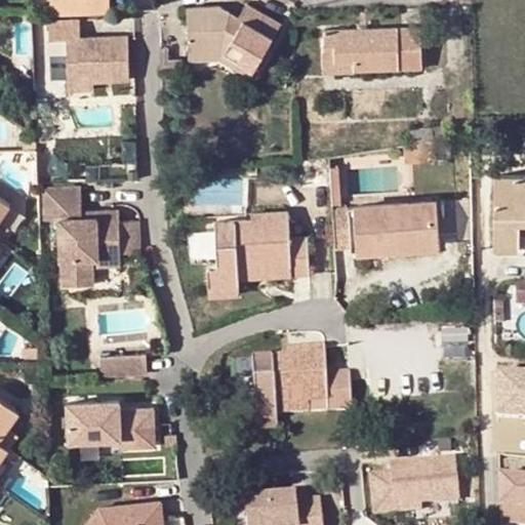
[(50,0),(51,19),(110,16),(109,0),(50,0)]
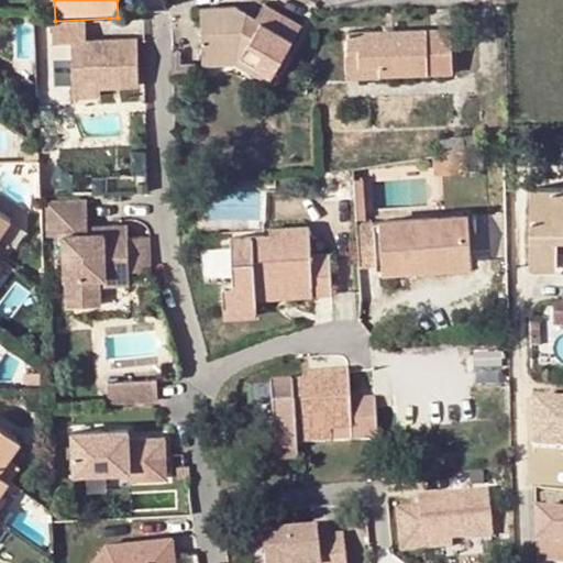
[(201,9),(203,55),(238,54),(254,64),(252,67),(271,78),(300,24),(265,6),(255,19),(236,8),(201,9)]
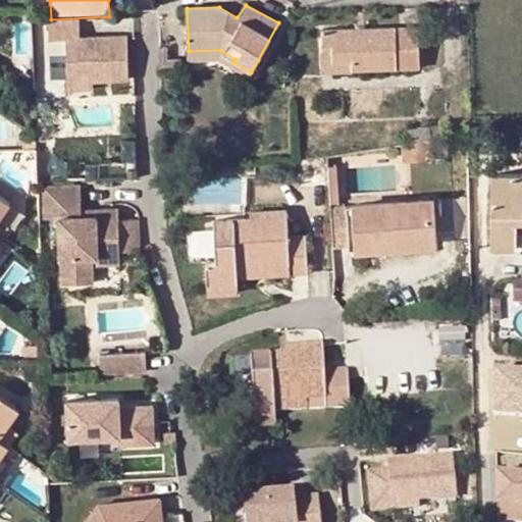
[(80,23),(49,24),(50,43),(67,43),(68,85),(98,84),(129,83),(127,39),(81,41),(80,23)]
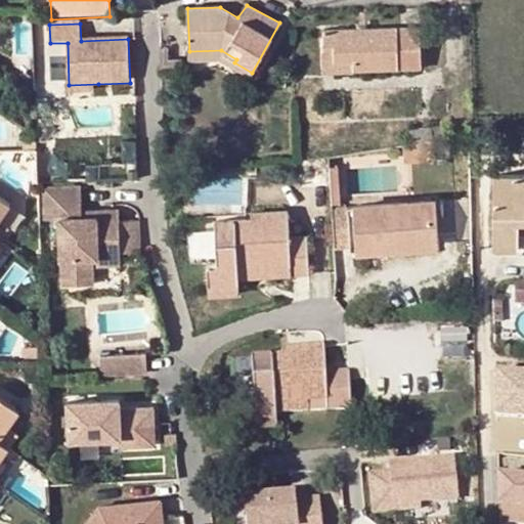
[(323,31),(324,51),(335,51),(335,62),(354,62),(355,70),(421,68),(420,28),(323,31)]
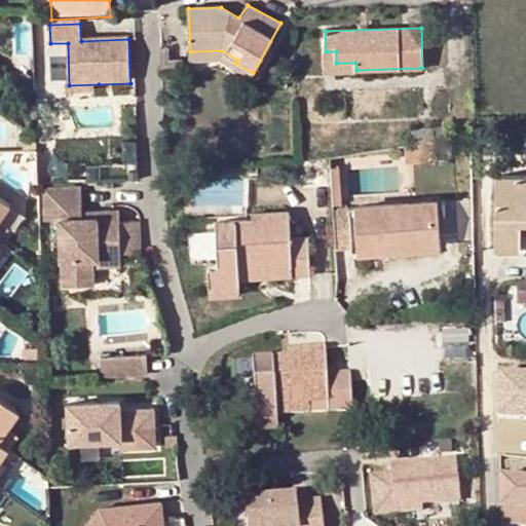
[(222,50),(190,51),(190,60),(216,60),(251,77),(253,73),(235,63),(237,60),(222,50)]
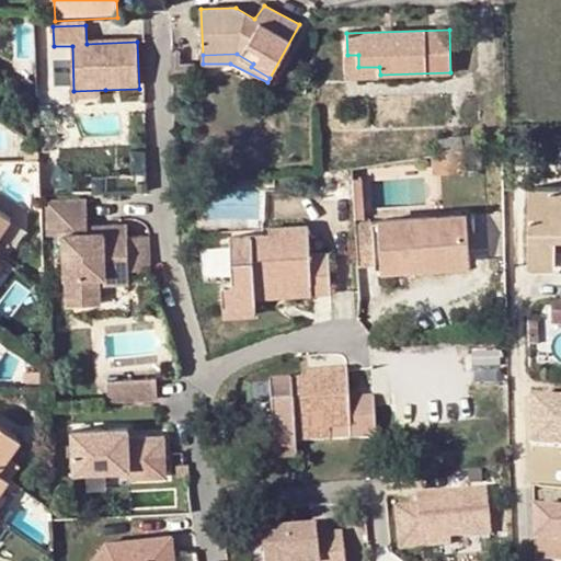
[(358,55),(347,55),(348,75),(380,75),(379,67),(358,67),(358,55)]
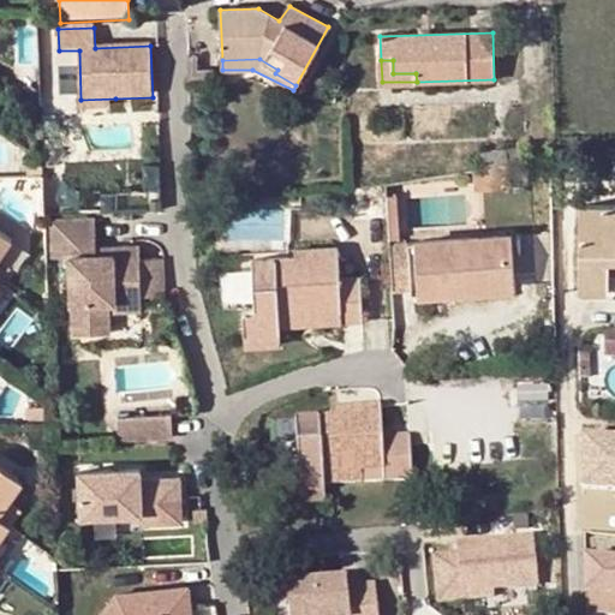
[(115,99),(81,100),(81,109),(117,108),(115,99)]
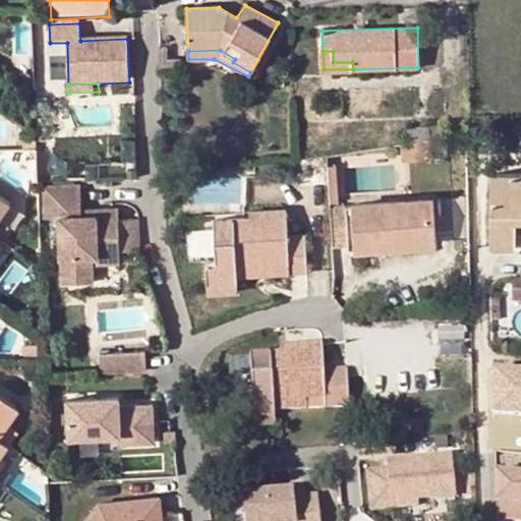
[(428,125),(409,127),(410,137),(429,134),(428,125)]
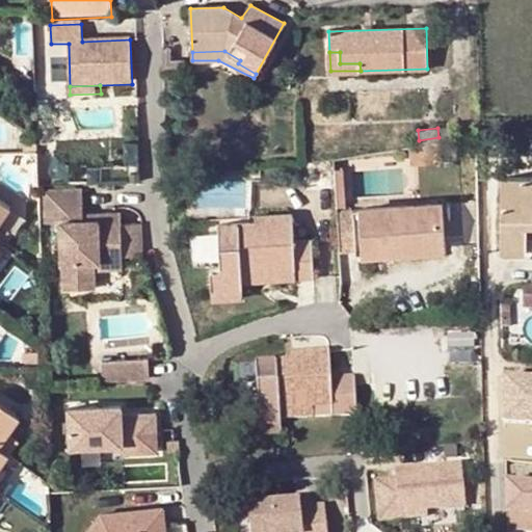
[(165,169),(166,178),(188,177),(187,168),(165,169)]
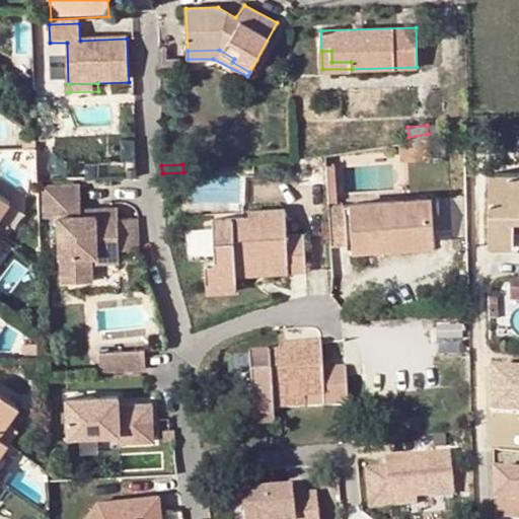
[(326,165),(328,202),(339,202),(338,165),(326,165)]
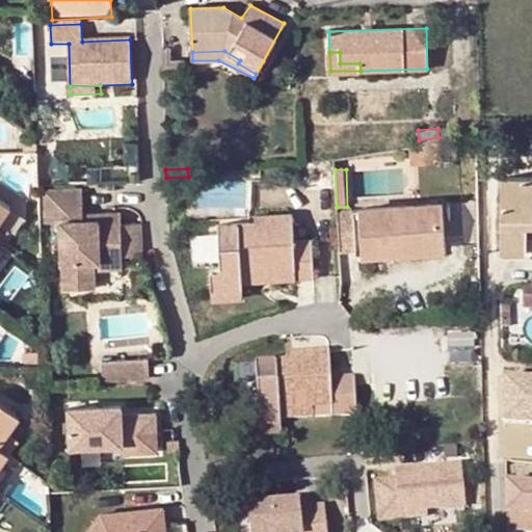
[(527,222),(531,222),(531,179),(503,179),(501,249),(527,249),(527,222)]
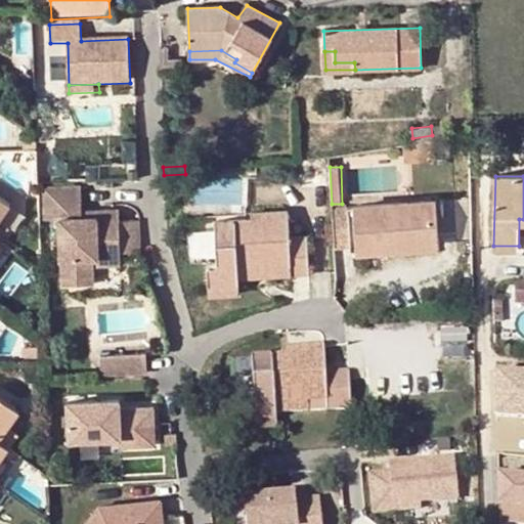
[(77,187),(40,188),(41,220),(56,219),(58,286),(90,284),(89,259),(95,259),(95,251),(117,250),(117,254),(137,253),(136,221),(116,222),(115,210),(92,211),(92,217),(78,218),(77,187)]
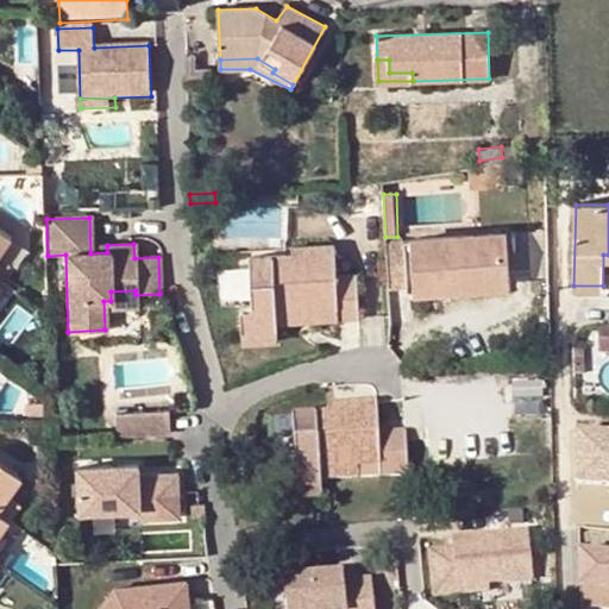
[(504,233),(493,234),(494,251),(506,251),(504,233)]
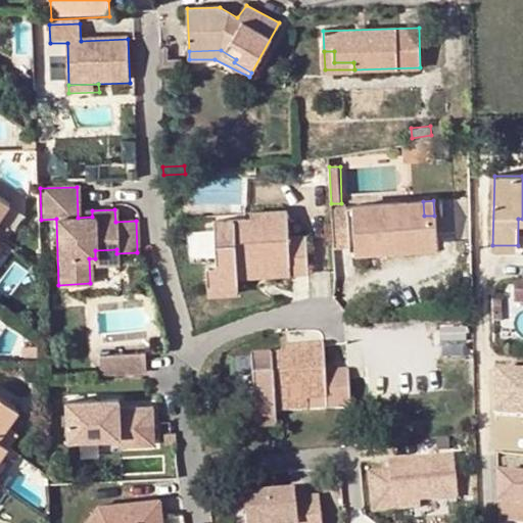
[(331,207),(333,246),(348,244),(349,251),(383,248),(382,234),(403,232),(403,241),(435,240),(434,216),(424,216),(423,201),(331,207)]
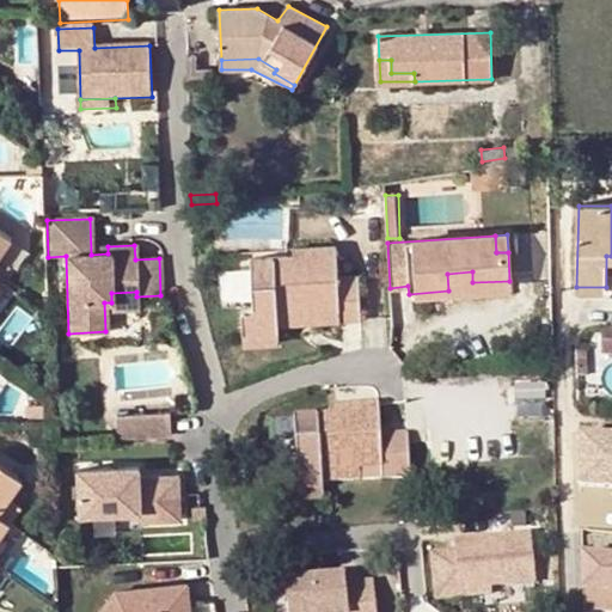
[(0,286),(11,271),(1,265),(12,248),(0,239),(0,286)]
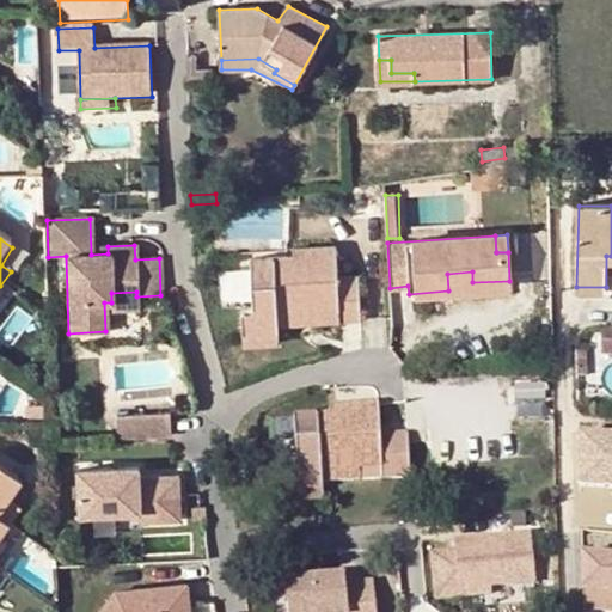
[(340,319),(360,318),(359,276),(338,277),(337,246),(293,249),(293,256),(250,259),(251,281),(254,305),(243,305),(244,334),(279,330),(279,324),(276,293),(308,291),(310,310),(317,310),(338,310),(340,319)]
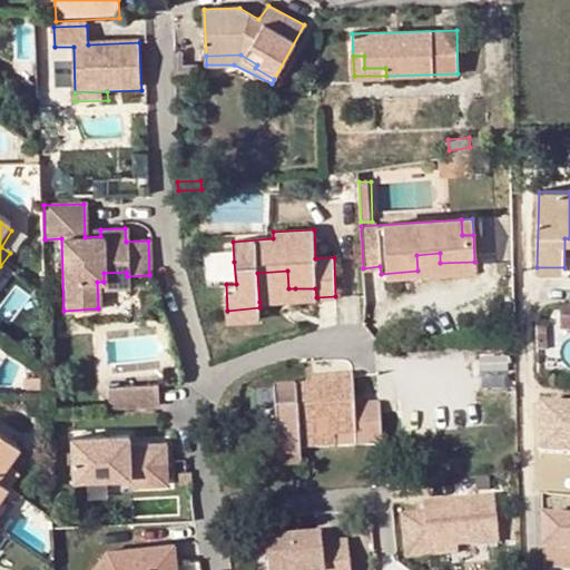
[(416,255),(418,271),(418,277),(475,275),(474,262),(440,263),(440,253),(416,255)]
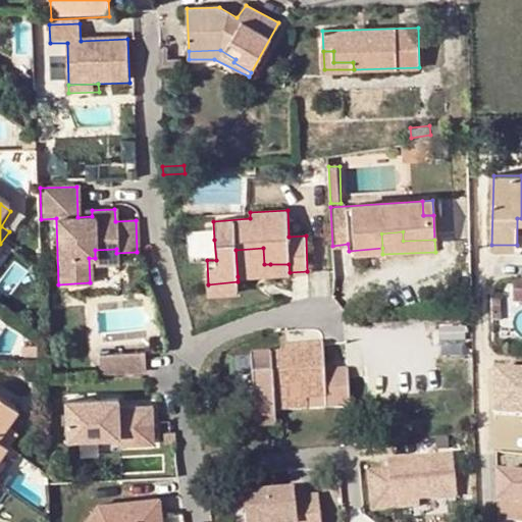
[(216,260),(214,240),(206,241),(207,260),(216,260)]
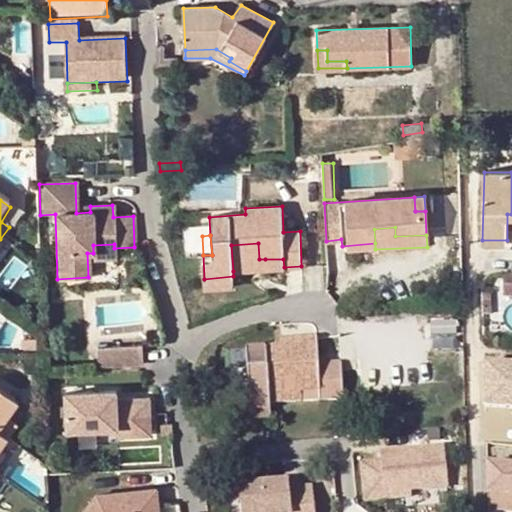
[(265,269),(265,259),(259,259),(258,243),(231,245),(233,271),(265,269)]
